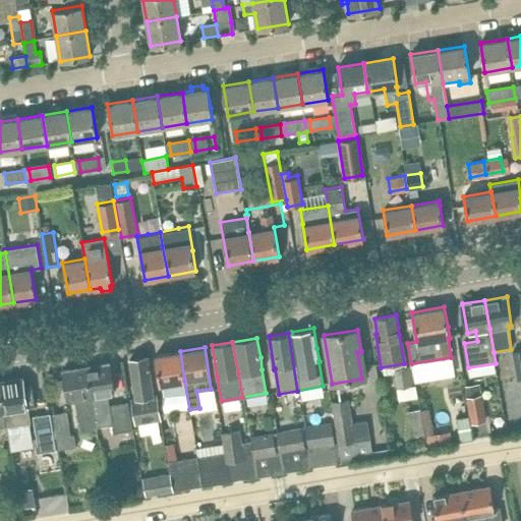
[(189,409),(184,381),(180,351),(156,355),(160,385),(173,383),(177,411),(189,409)]
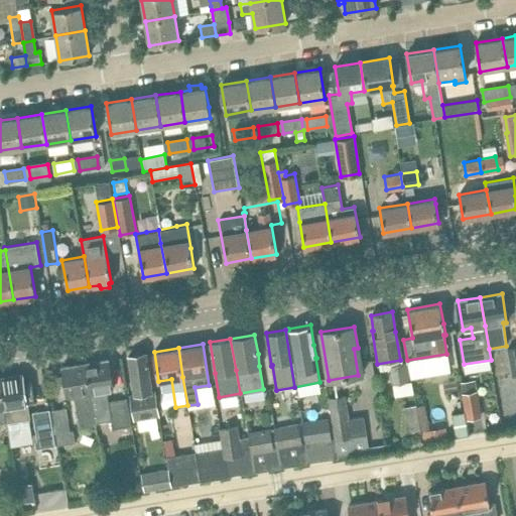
[(515,373),(515,348),(507,350),(511,375),(515,373)]
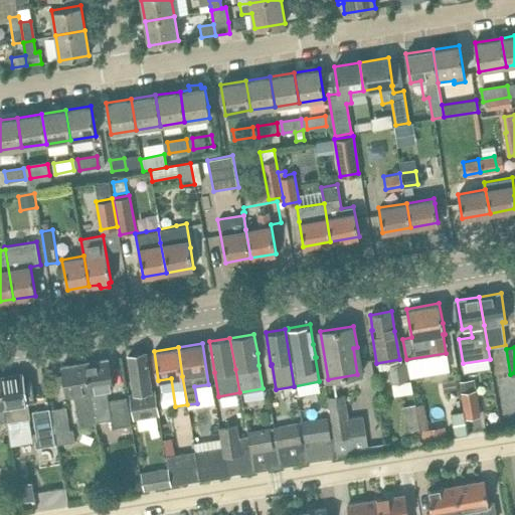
[(152,390),(149,372),(146,352),(128,355),(135,393),(130,394),(134,417),(159,412),(155,389),(152,390)]
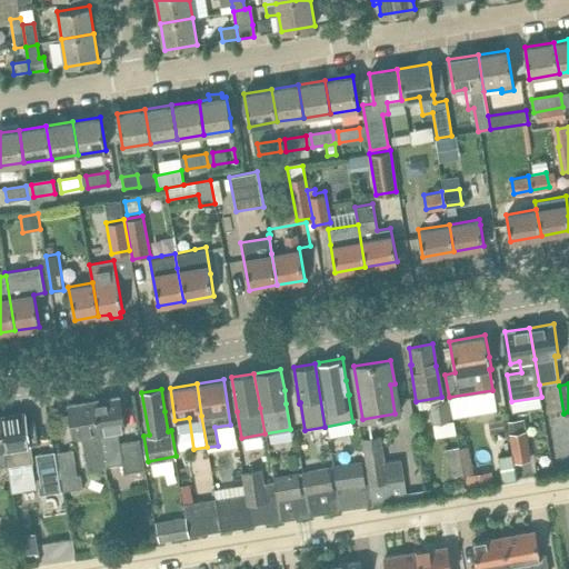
[(143,469),(139,440),(118,443),(116,430),(125,429),(119,396),(91,401),(99,446),(103,468),(107,468),(106,466),(125,462),(126,472),(143,469)]
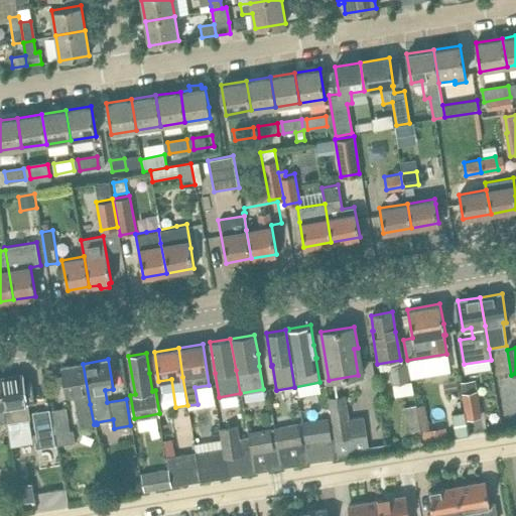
[(90,404),(83,364),(62,367),(68,396),(76,395),(81,427),(94,424),(90,404)]
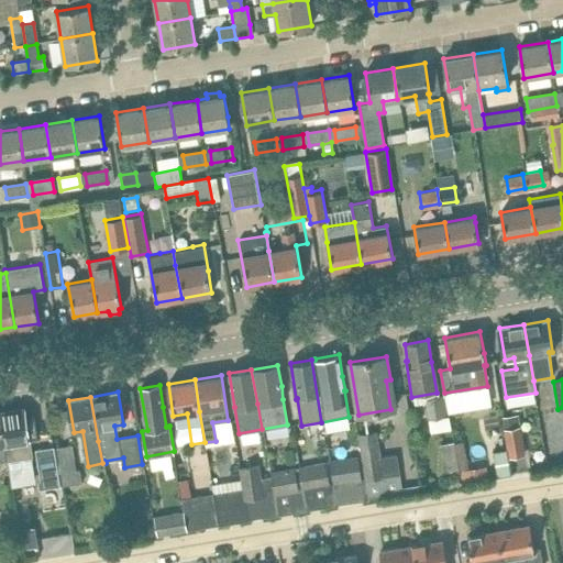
[(443,417),(441,397),(424,399),(428,419),(443,417)]
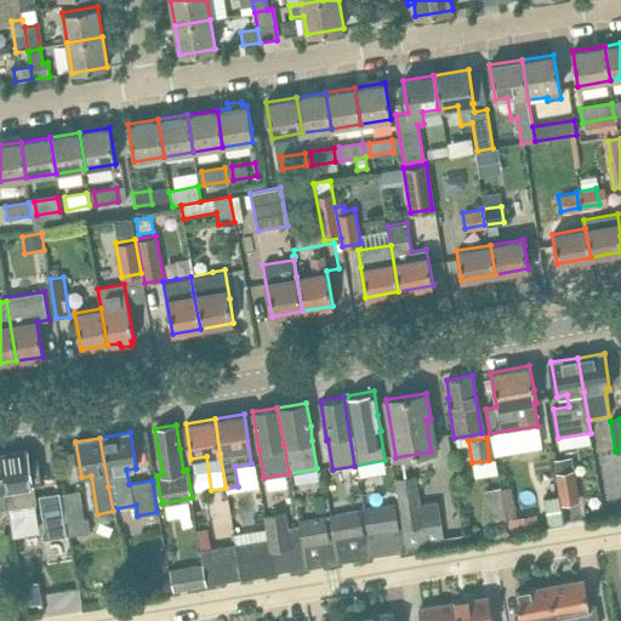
[(41,488),(38,459),(35,459),(36,462),(29,463),(27,450),(0,454),(0,466),(7,508),(35,503),(33,489),(41,488)]
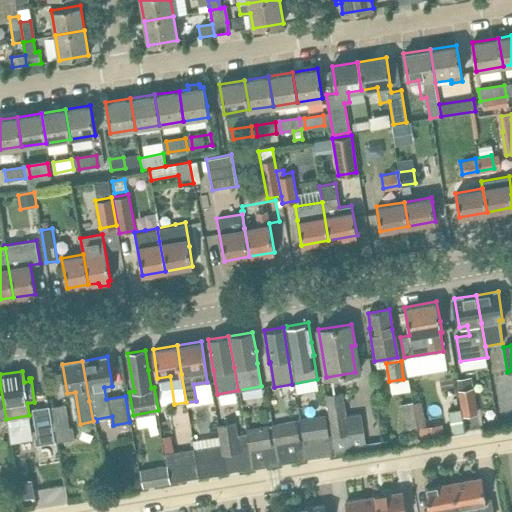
[(477,412),(474,392),(471,377),(457,379),(463,415),(477,412)]
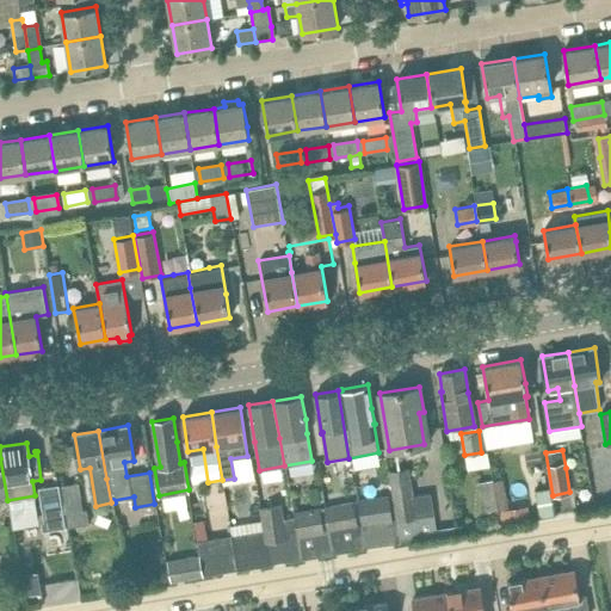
[(437,535),(430,494),(412,497),(407,468),(388,471),(392,493),(396,519),(400,541),(437,535)]
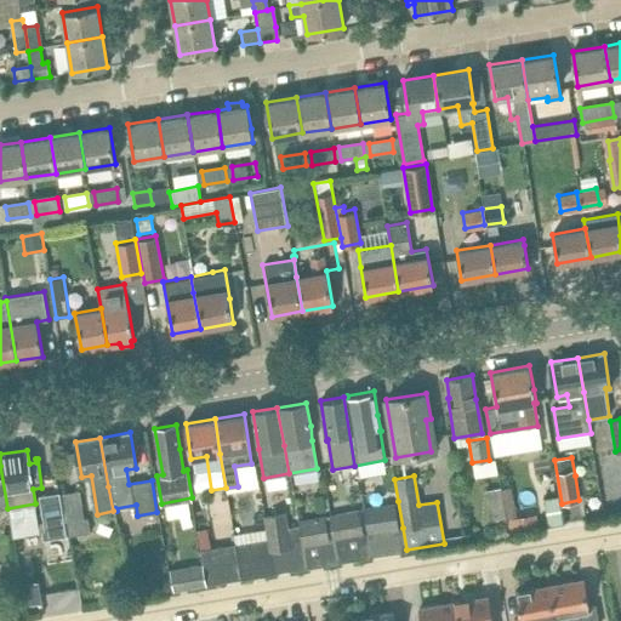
[(83,519),(78,490),(62,494),(69,536),(90,531),(87,518),(83,519)]
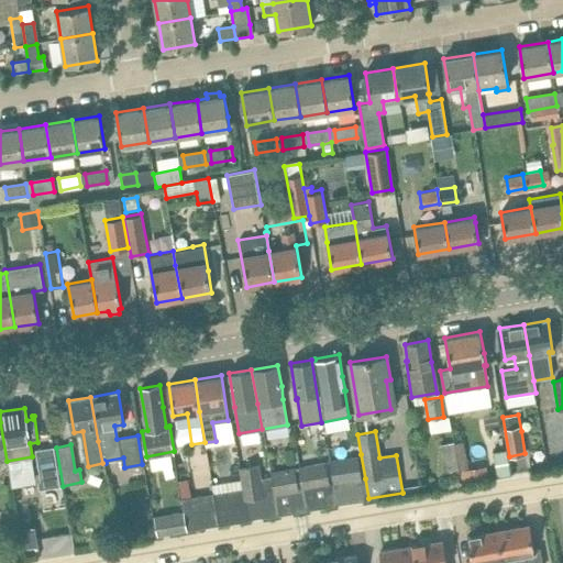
[(58,485),(52,448),(35,451),(40,478),(39,483),(40,488),(58,485)]
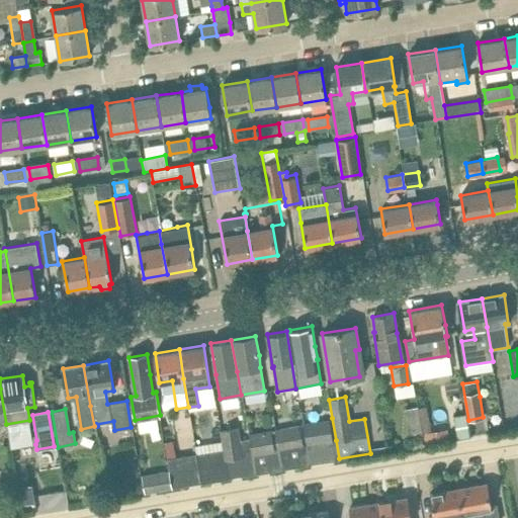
[(422,432),(418,412),(406,415),(410,435),(422,432)]
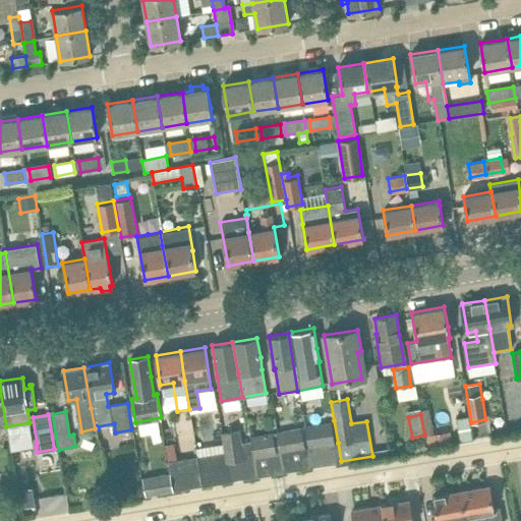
[(341,462),(341,461),(338,443),(334,444),(331,423),(304,427),(307,448),(310,466),(341,462)]
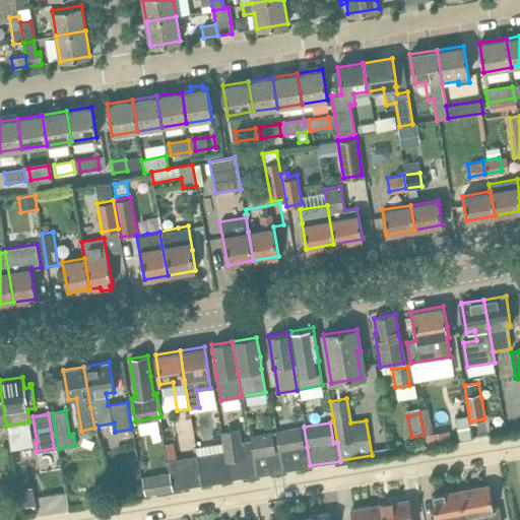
[(310,465),(307,447),(303,448),(300,428),(276,432),(280,452),(283,471),(310,466),(310,465)]
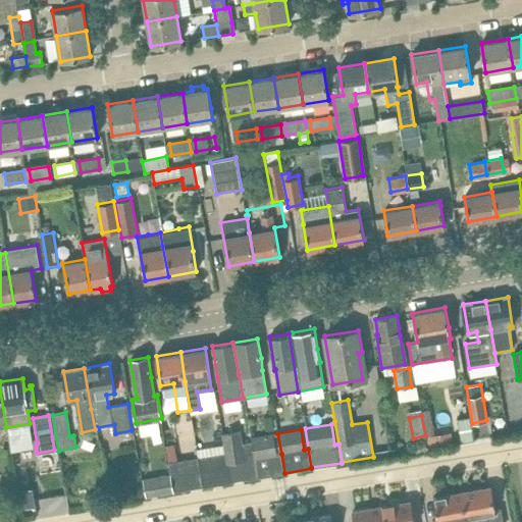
[(258,478),(251,441),(243,444),(241,431),(222,434),(225,453),(230,483),(258,478)]
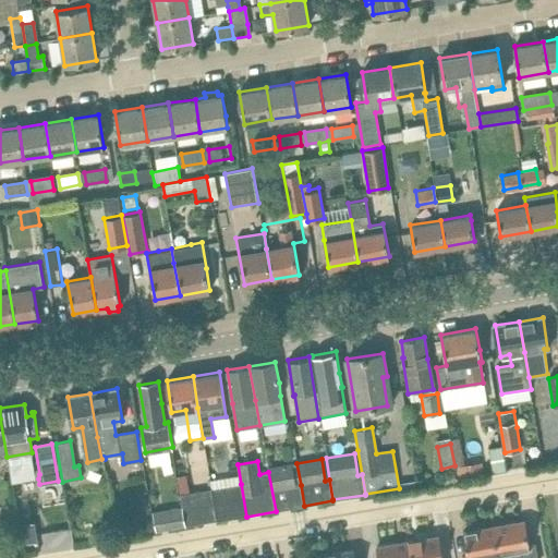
[(481,462),(457,466),(459,478),(483,474),(481,462)]
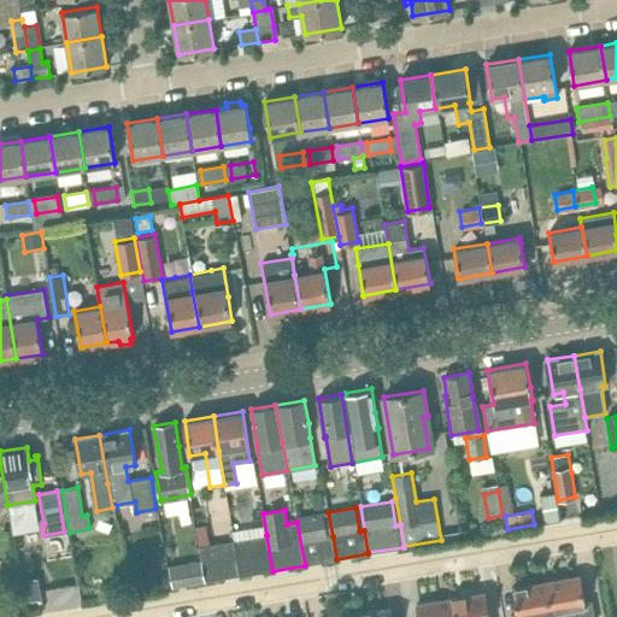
[(336,559),(333,536),(328,536),(324,513),(298,517),(299,522),(297,522),(305,565),(336,559)]
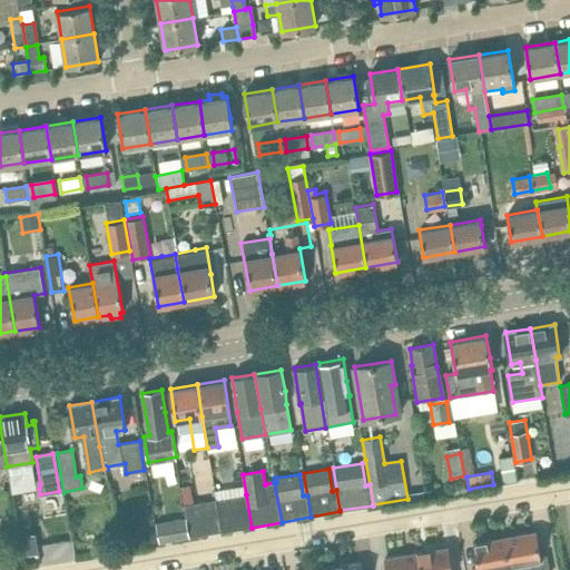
[(252,528),(246,494),(216,500),(222,531),(222,532),(252,528)]
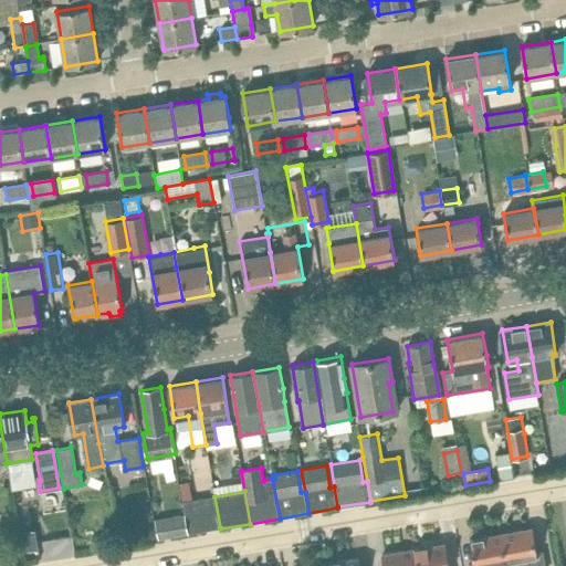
[(215,496),(184,501),(189,533),(220,527),(215,496)]
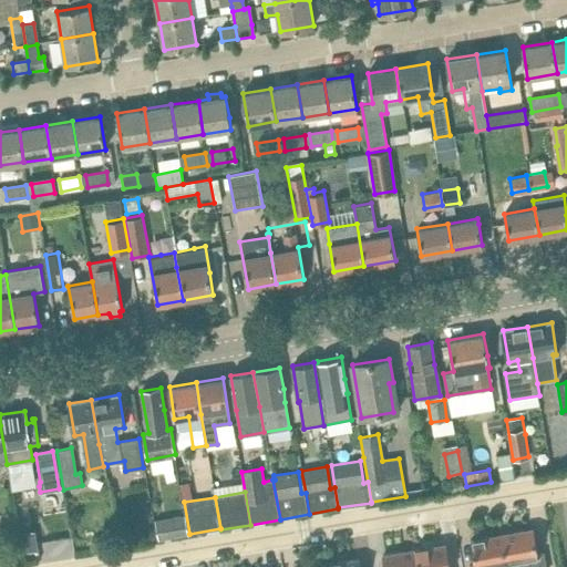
[(183,516),(166,519),(168,537),(186,535),(183,516)]
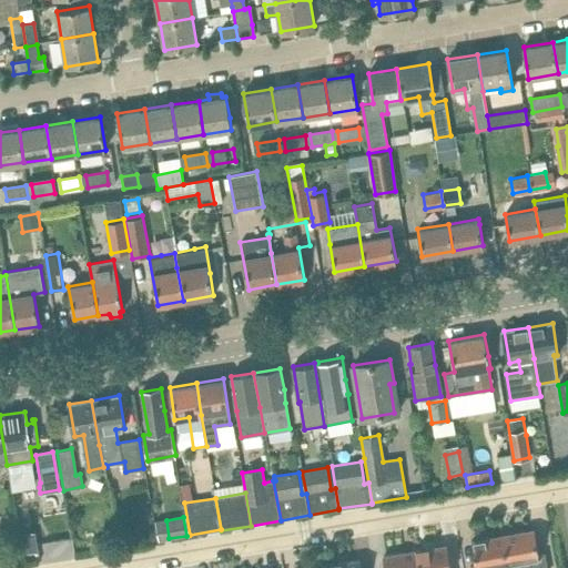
[(539,554),(535,529),(501,535),(507,566),(530,563),(530,567),(546,567),(544,553),(539,554)]
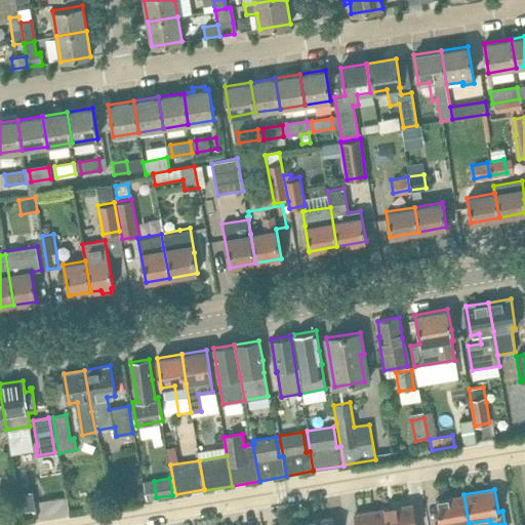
[(33,494),(23,495),(26,514),(36,512),(33,494)]
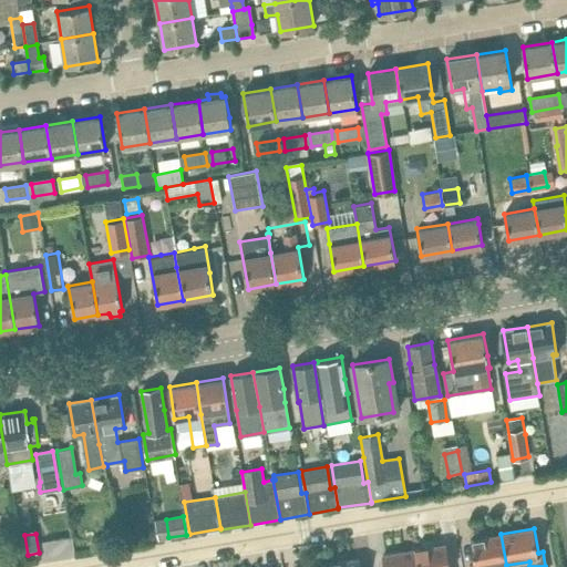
[(496,566),(506,565),(501,534),(471,539),(475,564),(470,565),(470,566),(496,566)]
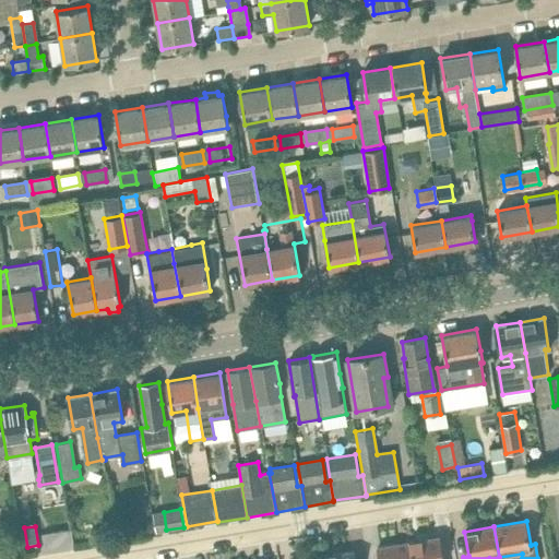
[(443,558),(440,536),(408,542),(412,558),(443,558)]
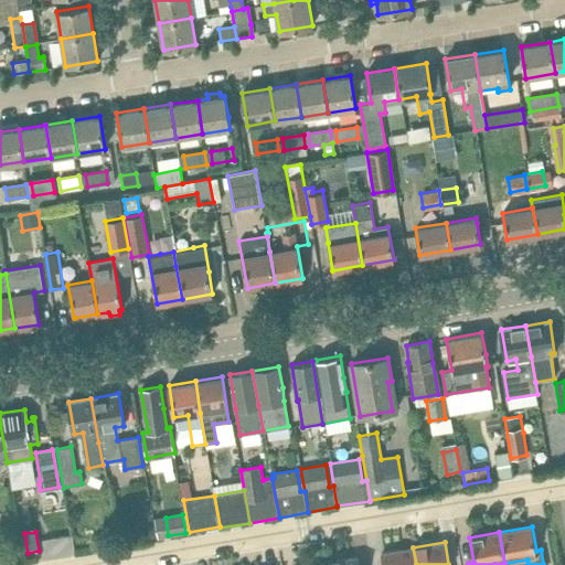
[(416,564),(413,547),(382,552),(383,564),(416,564)]
